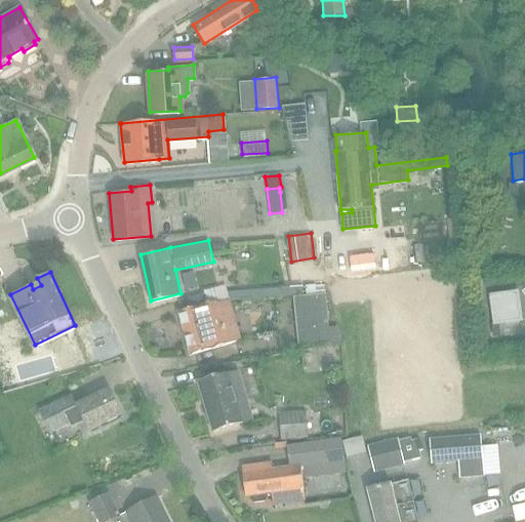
[(324,284),(305,285),(306,294),(325,292),(324,284)]
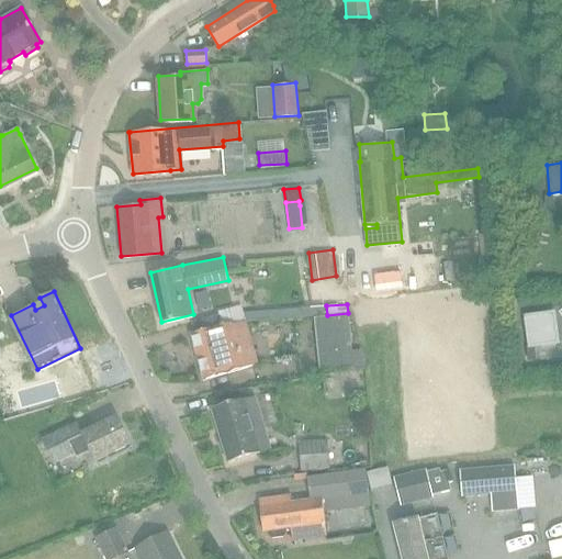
[(302,305),(244,309),(245,316),(270,315),(270,317),(303,315),(302,305)]
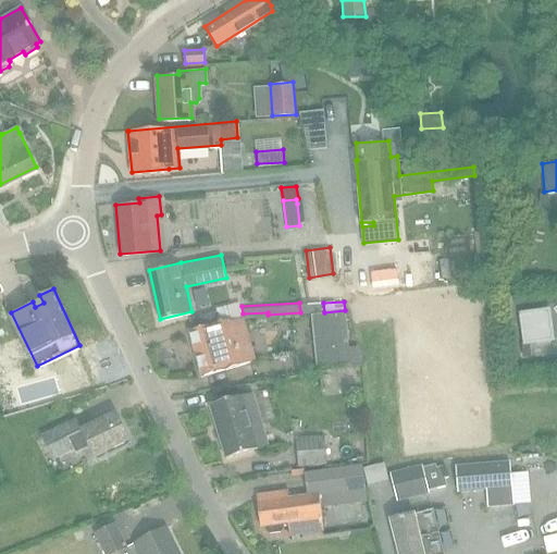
[(299,303),(300,312),(321,312),(321,303),(299,303)]
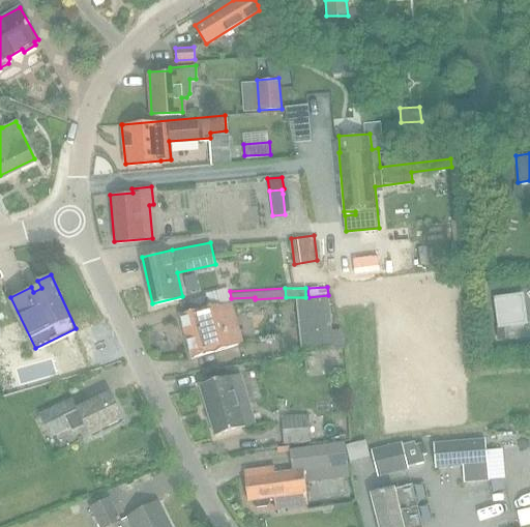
[(523,290),(494,294),(498,323),(526,319),(523,290)]
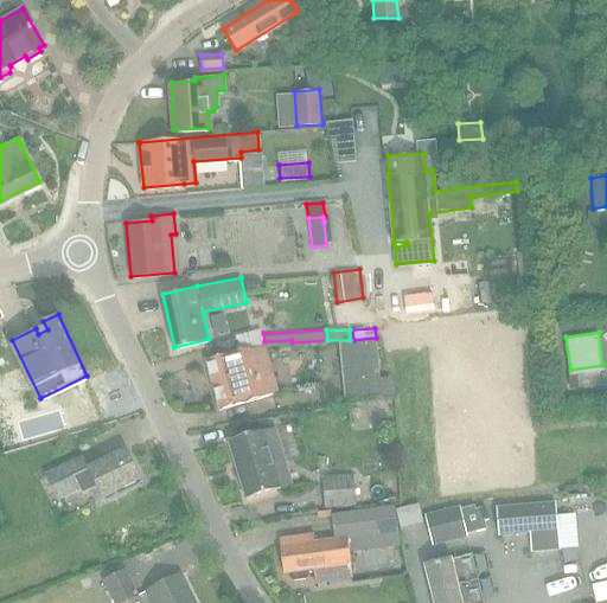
[(212,355),(208,357),(221,406),(278,391),(266,345),(257,347),(256,345),(241,348),(237,337),(210,344),(212,355)]
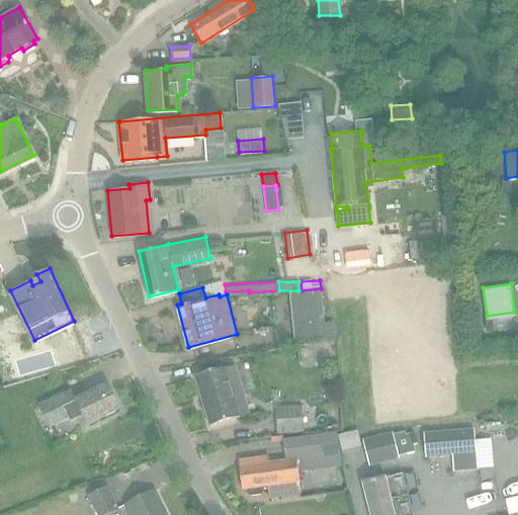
[(291,291),(296,328),(327,324),(326,321),(325,321),(321,288),(301,290),(291,291)]
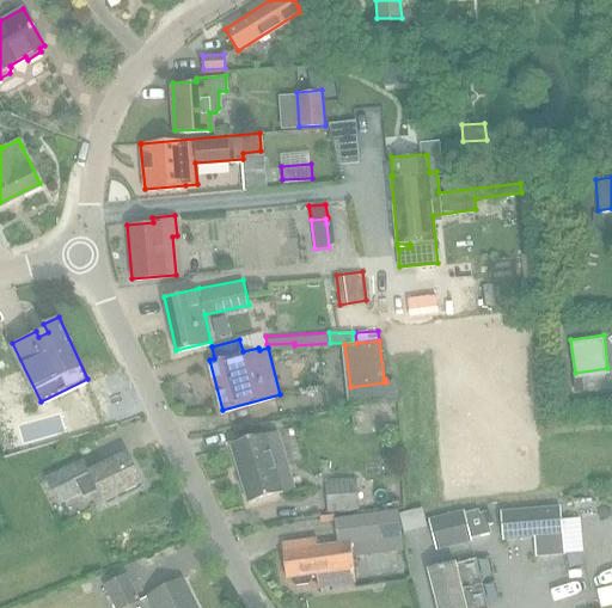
[(102,412),(91,417),(95,428),(106,424),(102,412)]
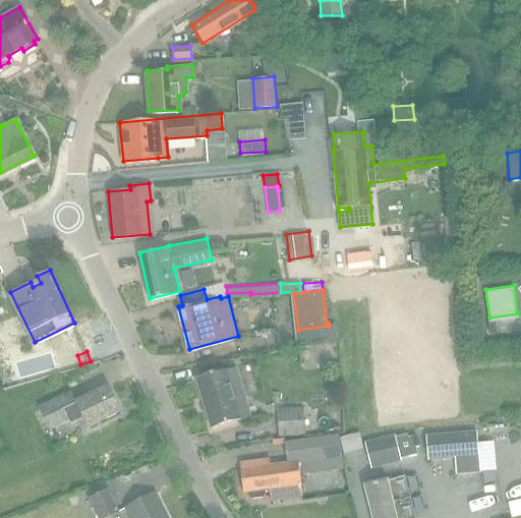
[(241,417),(235,398),(240,396),(233,373),(229,376),(226,367),(196,377),(212,426),(241,417)]
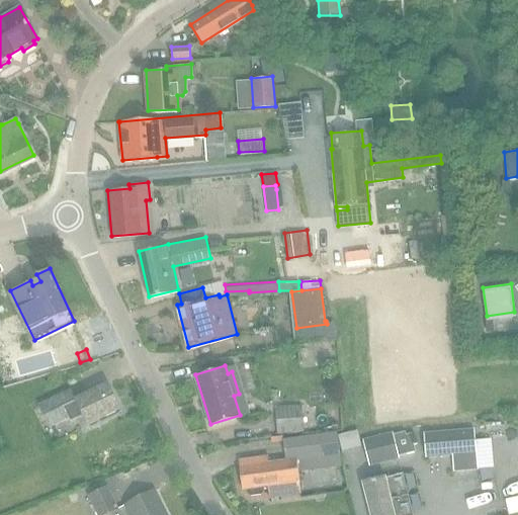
[(72,387),(38,403),(50,424),(68,416),(70,419),(84,412),(88,422),(118,408),(106,383),(77,398),(72,387)]
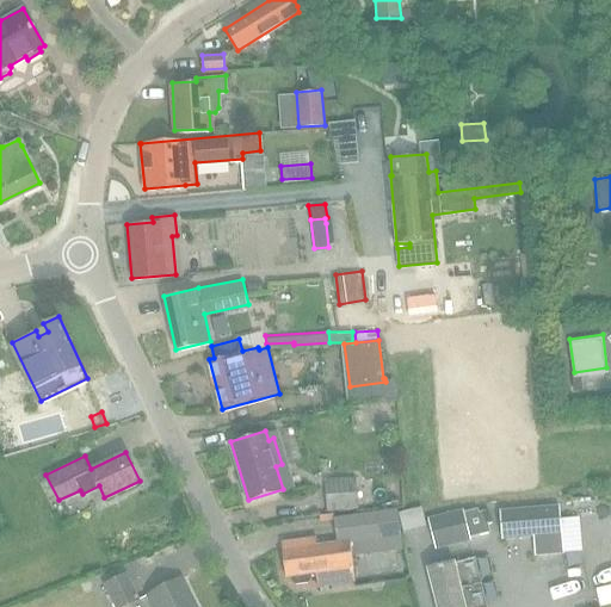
[(326,477),(328,508),(358,506),(356,476),(326,477)]
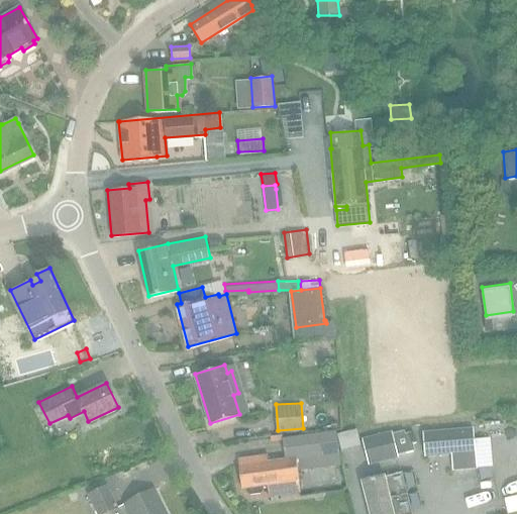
[(472,426),(423,430),(425,454),(450,452),(451,470),(476,468),(472,426)]
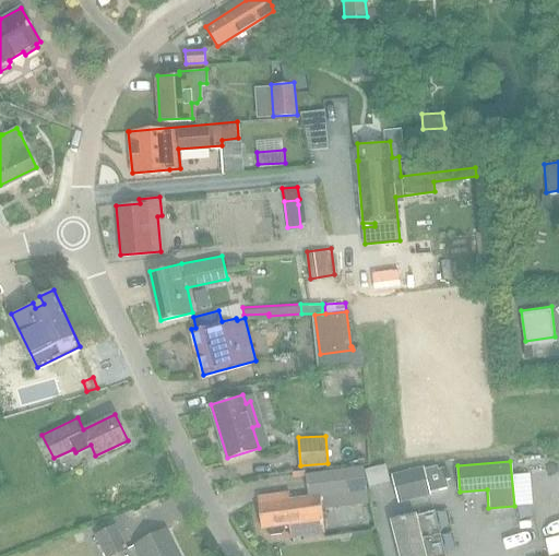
[(384,462),(364,468),(368,485),(389,480),(384,462)]
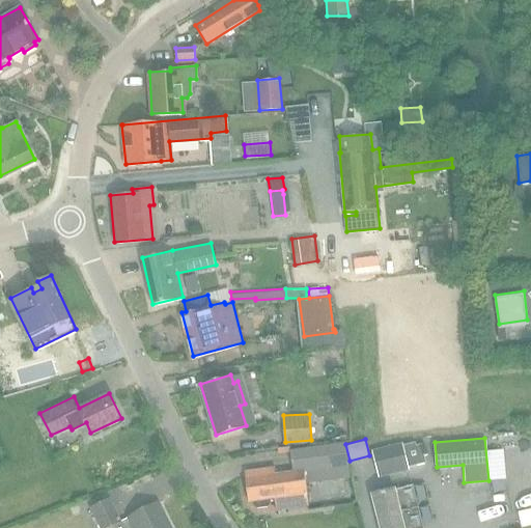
[(271,501),(271,496),(307,492),(304,470),(348,464),(345,444),(345,441),(290,448),(294,470),(276,472),(275,466),(245,469),(248,499),(253,498),(254,502),(257,505),(269,504),(271,501)]
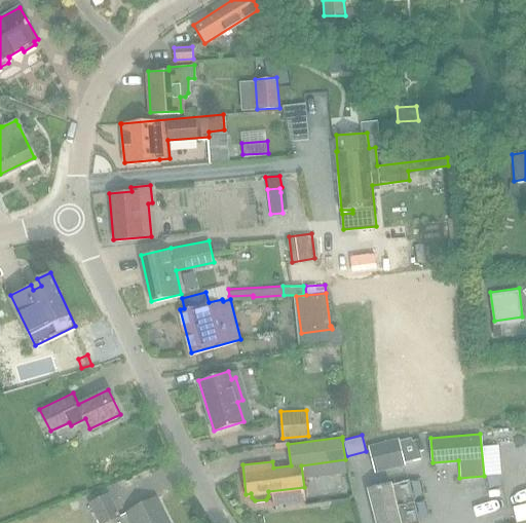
[(398,438),(368,445),(375,472),(405,464),(404,461),(421,457),(417,439),(411,441),(410,437),(399,440),(398,438)]
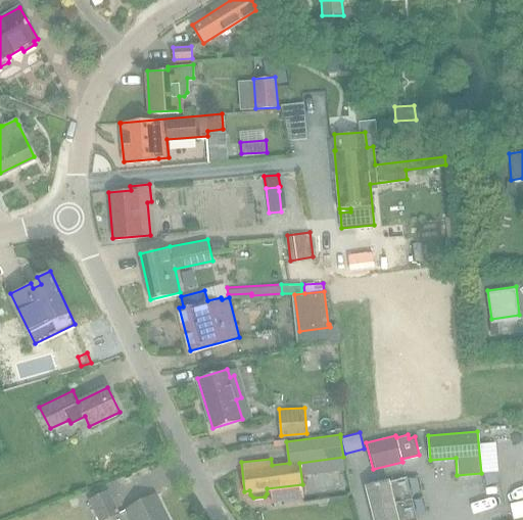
[(367,486),(372,505),(393,499),(394,502),(413,498),(407,476),(367,486)]
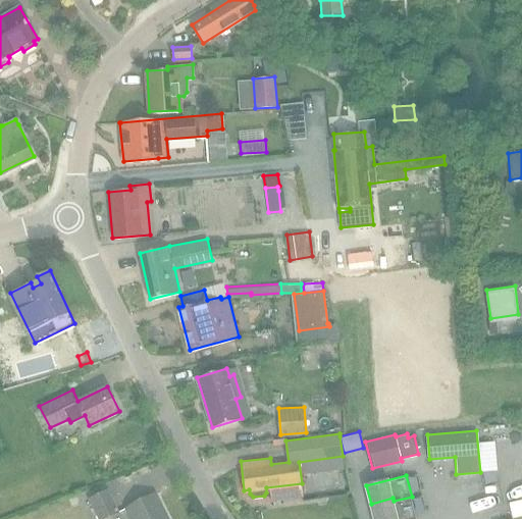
[(89,497),(100,518),(118,510),(107,487),(89,497)]
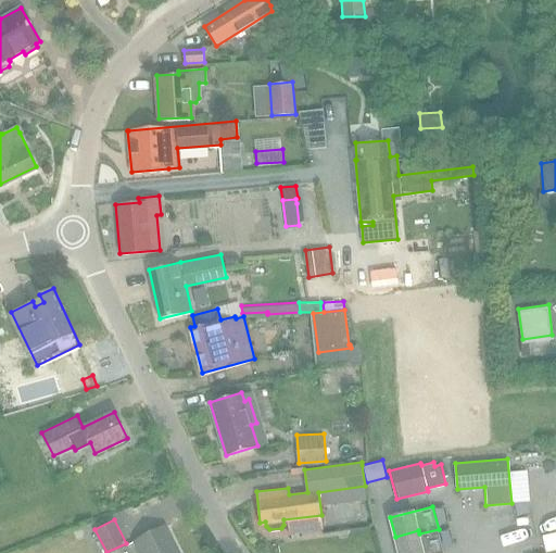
[(135,539),(141,552),(179,552),(165,524),(135,539)]
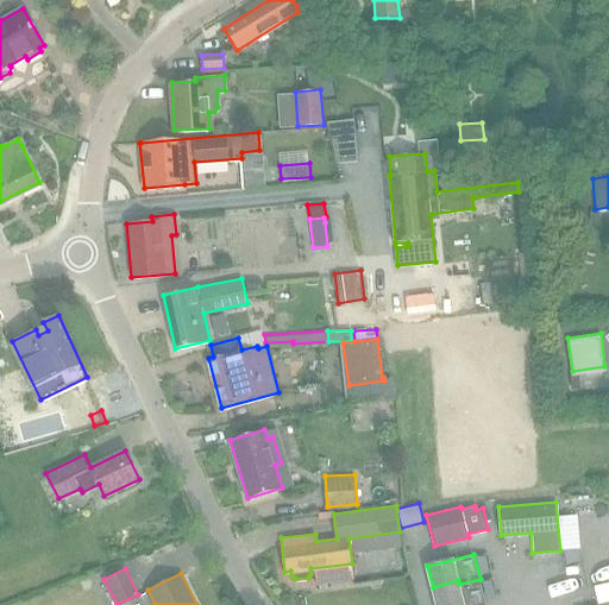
[(458,580),(433,587),(437,604),(483,604),(487,604),(481,579),(459,584),(458,580)]
